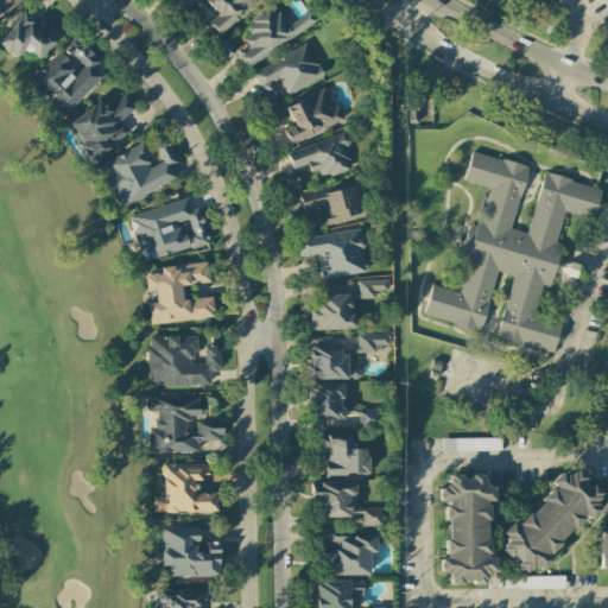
[(0,0),(0,16),(17,0),(0,0)]
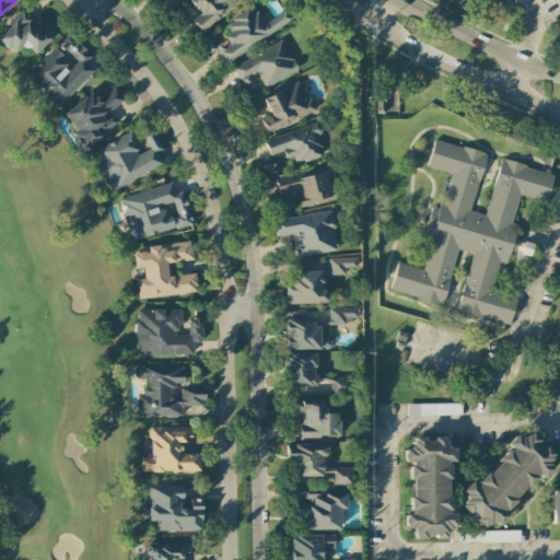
[(187,0),(199,14),(191,21),(201,32),(238,0),(187,0)]
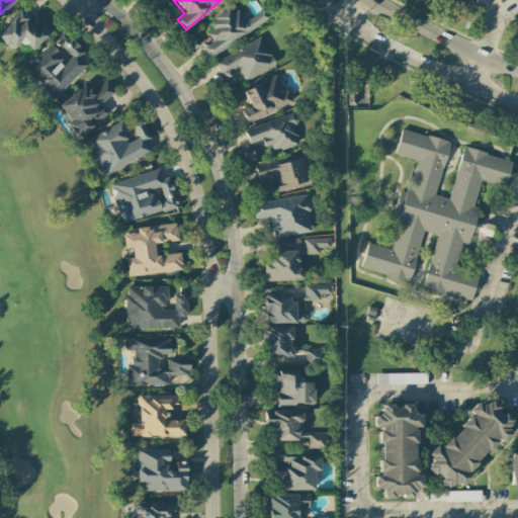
[(209,59),(269,18),(263,10),(247,21),(236,5),(205,26),(213,38),(202,47),(194,33),(186,38),(194,51),(200,46),(209,59)]
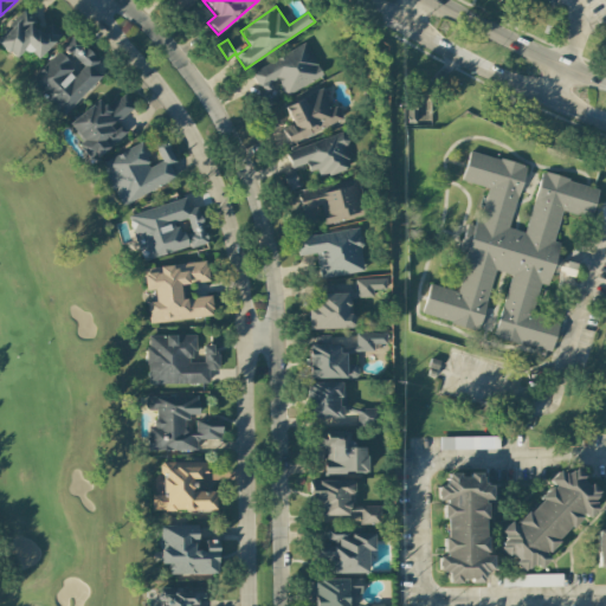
[(36,59),(62,34),(51,24),(43,32),(25,13),(0,36),(0,44),(14,59),(26,49),(36,59)]
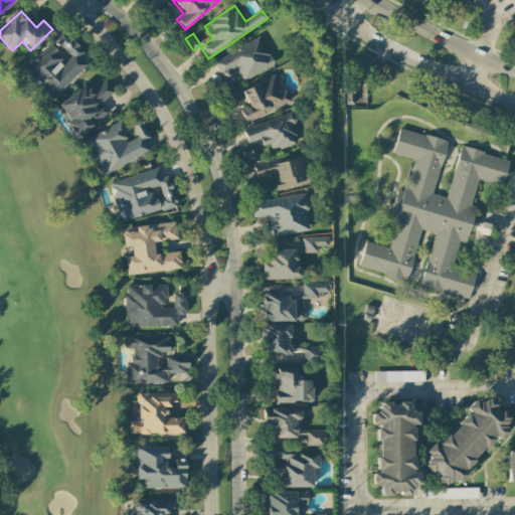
[(86,65),(78,58),(83,52),(62,30),(23,69),(52,99),(86,65)]
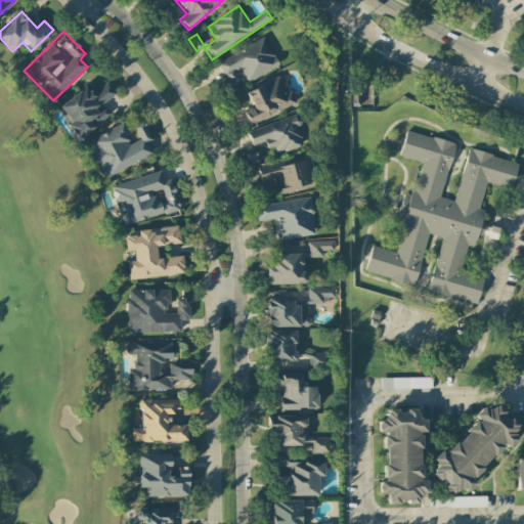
[(279,66),(264,37),(217,62),(227,80),(235,75),(234,73),(241,70),(248,83),(279,66)]
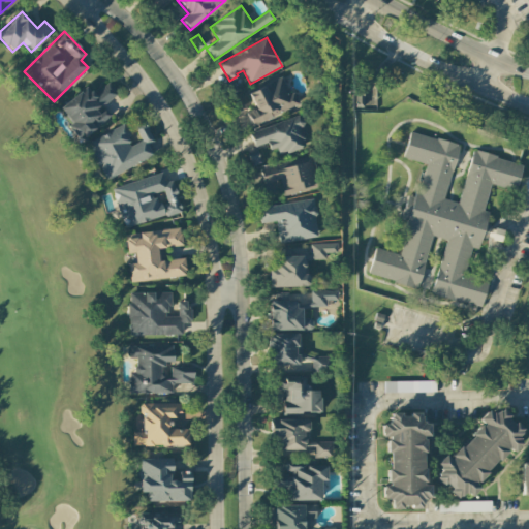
[(284,78),(248,91),(254,109),(246,112),(251,125),(297,107),(284,78)]
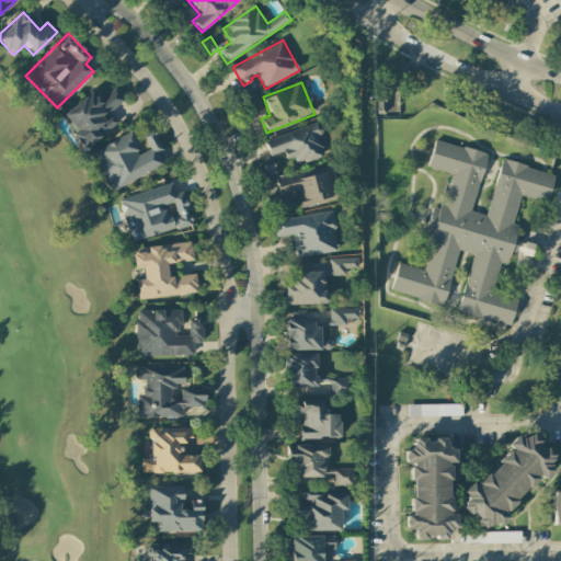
[(92,91),(60,116),(87,148),(117,123),(109,113),(123,102),(113,90),(100,101),(92,91)]
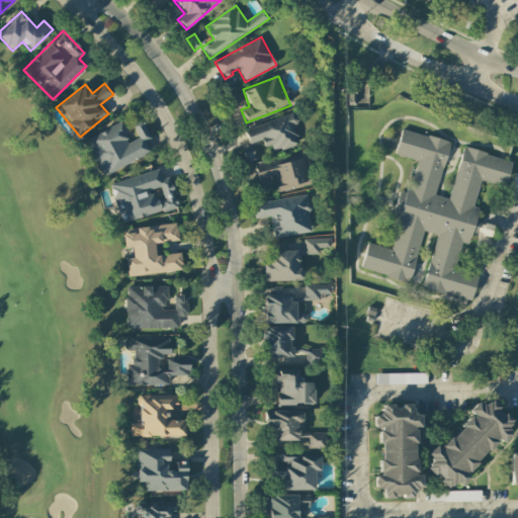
[(239,108),(233,96),(226,99),(232,112),(239,108)]
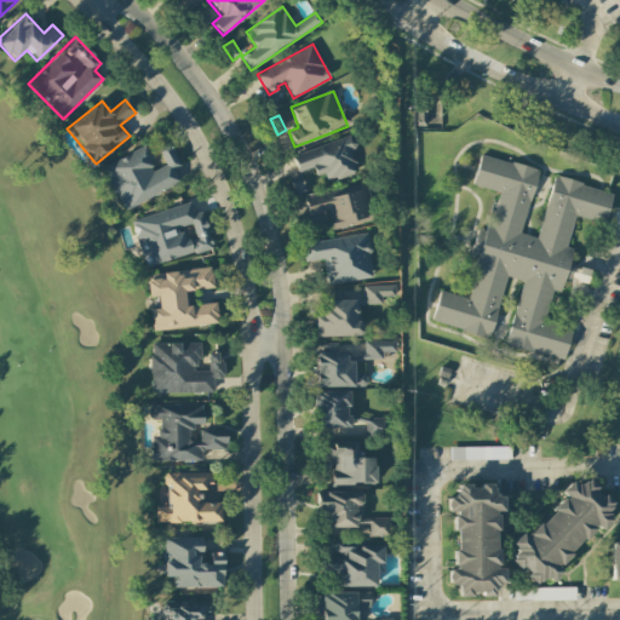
[(346,136),(292,158),(299,173),(311,167),(315,177),(323,173),(328,183),(361,170),(346,136)]
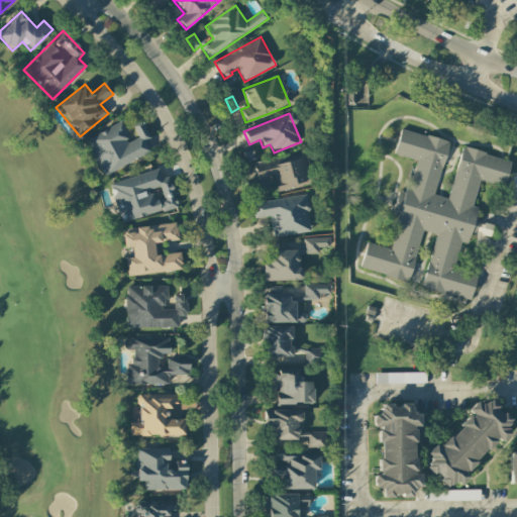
[(103,176),(150,151),(145,141),(150,138),(140,119),(130,124),(137,137),(127,142),(124,134),(127,132),(121,121),(85,140),(103,176)]
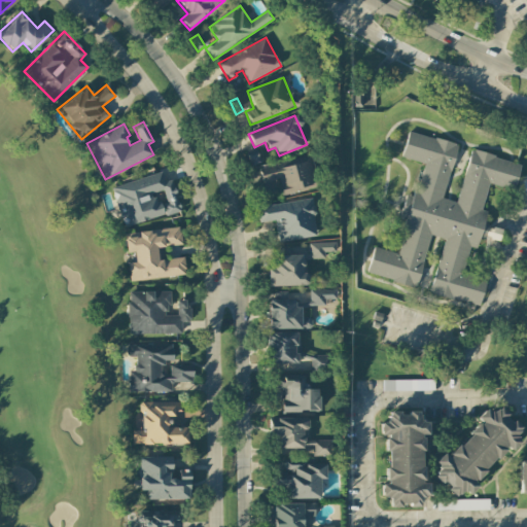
[(430,294),(480,307),(486,279),(463,274),(469,247),(477,249),(479,238),(481,239),(488,211),(482,210),(489,183),(514,190),(521,164),(470,150),(457,202),(444,199),(457,144),(408,132),(401,157),(423,164),(415,197),(406,195),(399,218),(406,219),(397,253),(373,247),(366,274),(417,287),(430,235),(444,239),(430,294)]
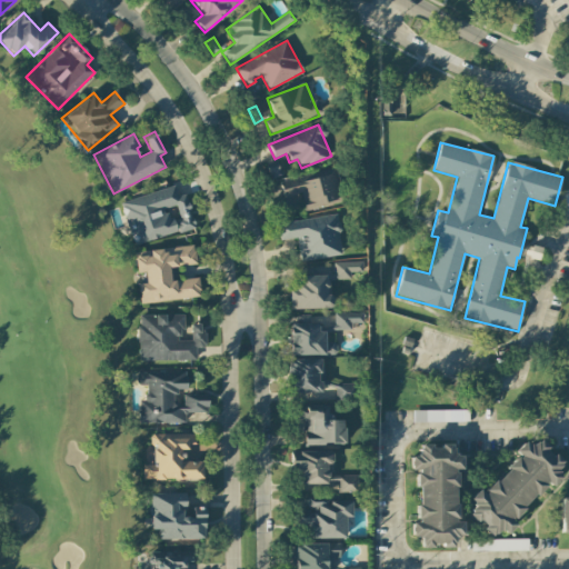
[(305,210),(343,202),(337,168),(280,180),(283,198),(301,195),(305,210)]
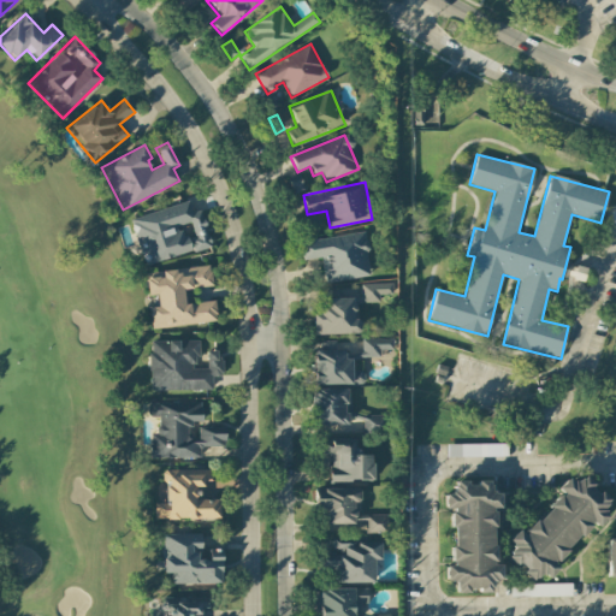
[(144,266),(211,246),(200,211),(193,213),(189,201),(131,219),(144,266)]
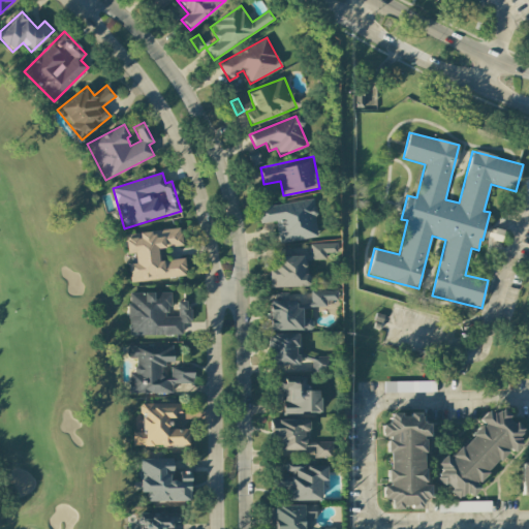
[(258,207),(260,223),(276,221),(279,243),(318,238),(313,200),(258,207)]
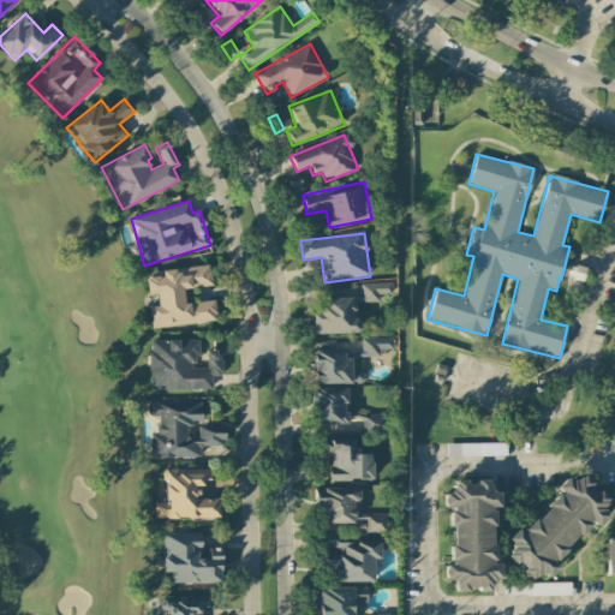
[(151,328),(216,321),(214,300),(184,304),(181,288),(212,286),(209,266),(144,273),(147,296),(155,294),(156,306),(149,308),(151,328)]
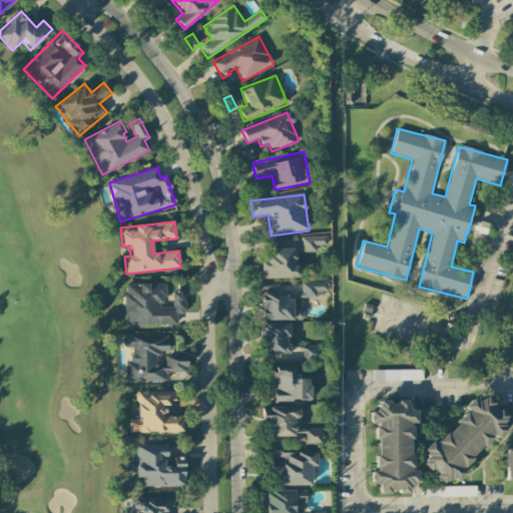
[(327,235),(301,236),(301,251),(316,251),(316,245),(327,245),(327,235)]
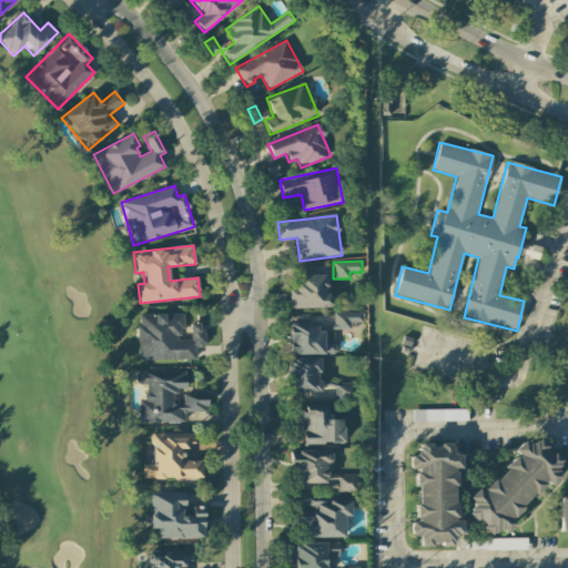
[(290,310),(331,307),(328,274),(297,275),(297,290),(288,290),(290,310)]
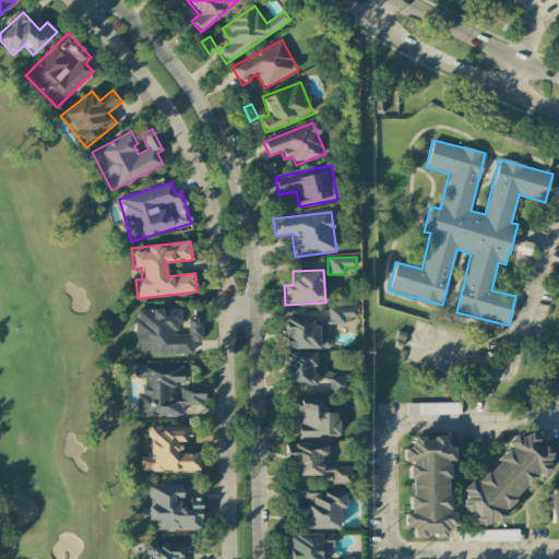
[(357,307),(328,308),(328,324),(345,324),(345,318),(357,318),(357,307)]
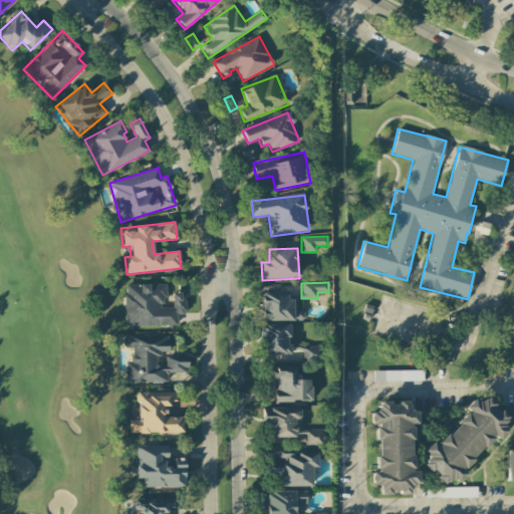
[(125,326),(177,325),(177,313),(184,313),(184,293),(173,293),(173,307),(162,307),(162,298),(166,298),(166,284),(124,285),(125,326)]
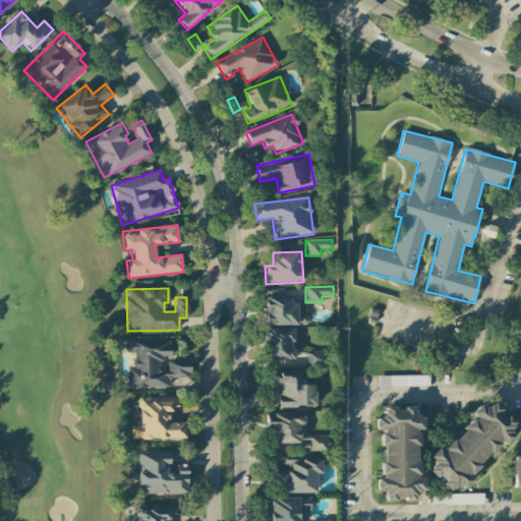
[(265,325),(306,326),(306,304),(292,304),(292,297),(266,296),(265,325)]
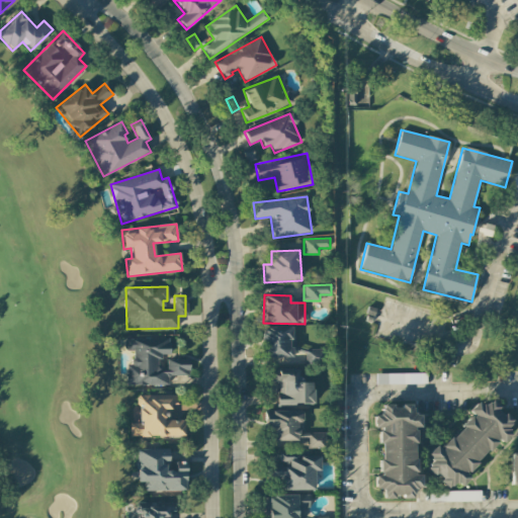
[(263,358),(291,357),(290,327),(262,328),(263,358)]
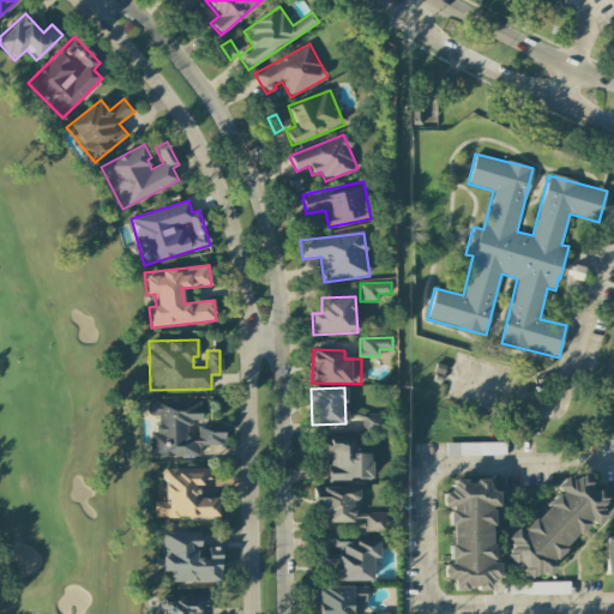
[(223,427),(190,428),(190,421),(200,420),(200,398),(148,401),(149,416),(157,416),(158,431),(150,431),(151,458),(200,456),(199,446),(224,445),(223,427)]
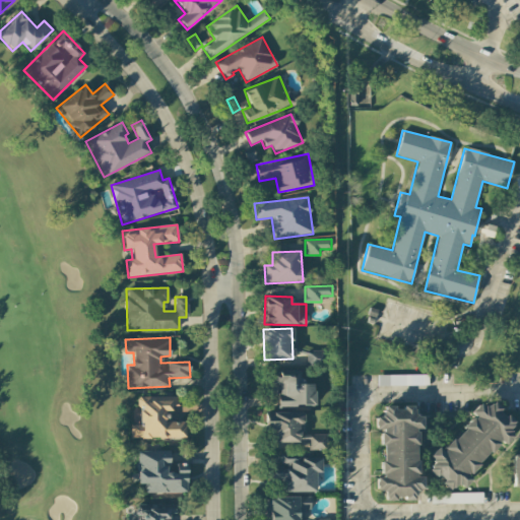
[(321,351),(308,351),(307,366),(320,366),(321,351)]
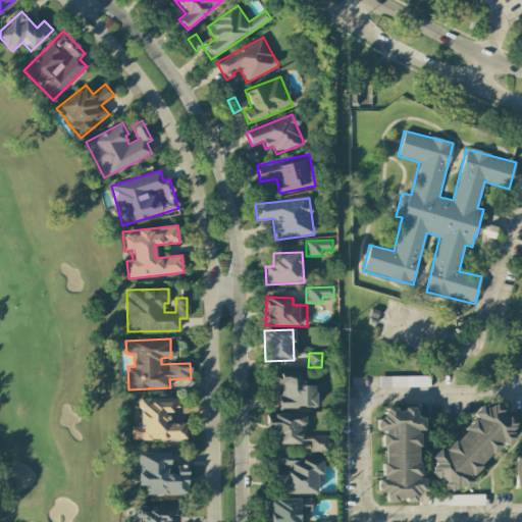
[(300,385),(300,372),(275,372),(274,385),(280,385),(279,407),(315,408),(315,385),(300,385)]
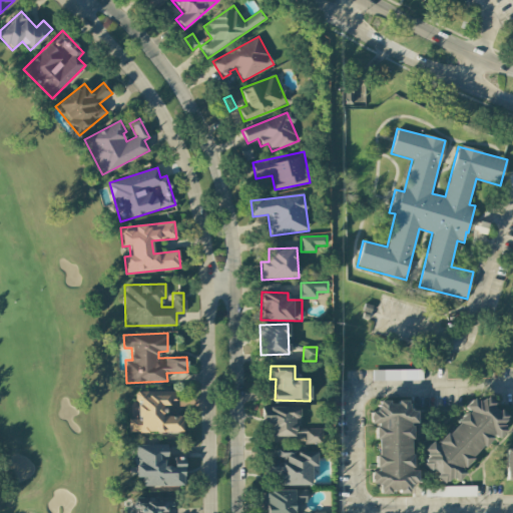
[(423,370),(374,371),(374,381),(423,381),(423,370)]
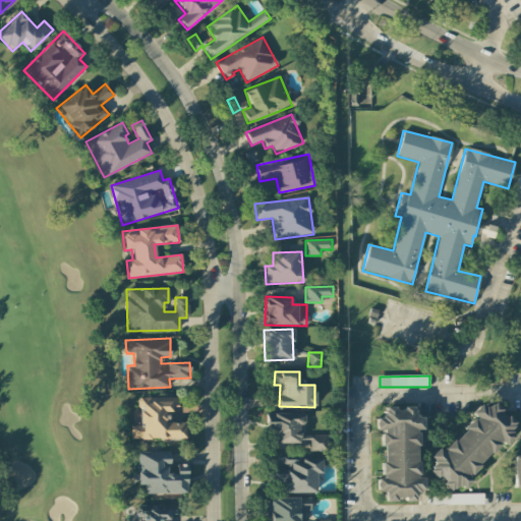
[(185,439),(185,422),(168,422),(167,409),(178,409),(178,397),(138,398),(138,425),(130,425),(130,440),(185,439)]
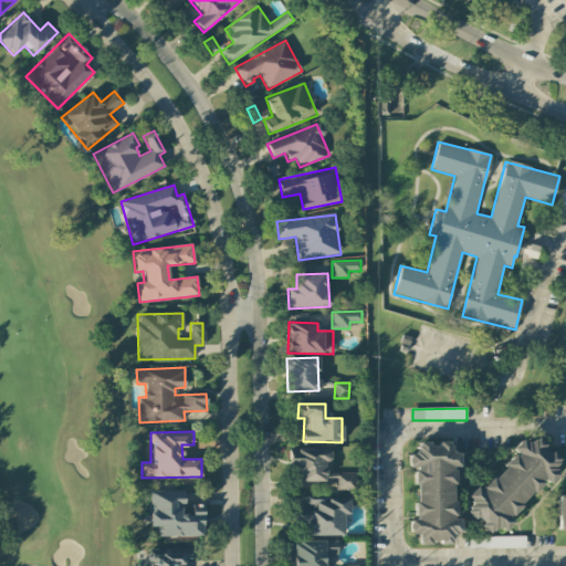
[(528,495),(535,491),(543,482),(548,484),(557,475),(554,469),(559,458),(547,451),(543,443),(536,438),(527,443),(521,440),(512,450),(517,454),(505,461),(501,471),(494,478),(479,488),(477,486),(467,496),(470,503),(464,513),(479,521),(484,532),(488,534),(495,528),(503,533),(512,522),(510,516),(517,512),(523,501),(528,495)]
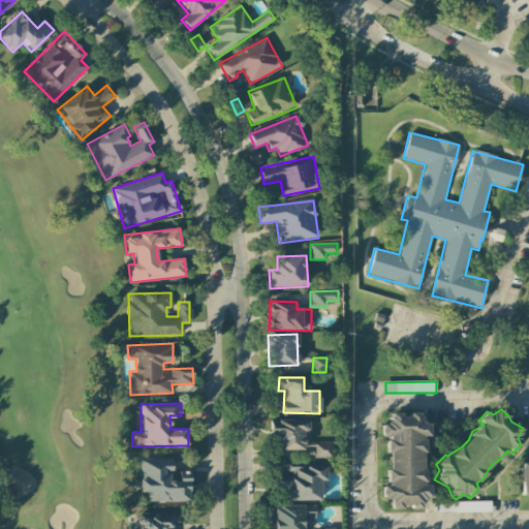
[(386,438),(386,486),(381,486),(382,500),(390,500),(390,508),(422,508),(422,498),(430,498),(429,486),(424,486),(423,436),(428,436),(428,424),(421,424),(421,412),(390,413),(390,424),(381,424),(381,438),(386,438)]
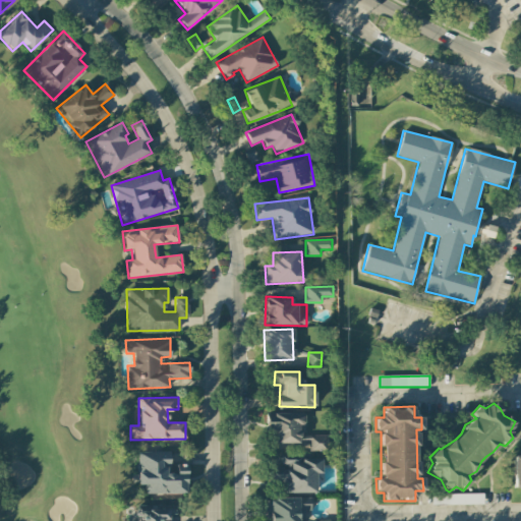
[(303,413),(269,413),(269,443),(293,443),(293,450),(328,450),(328,436),(301,436),(301,425),(303,425),(303,413)]
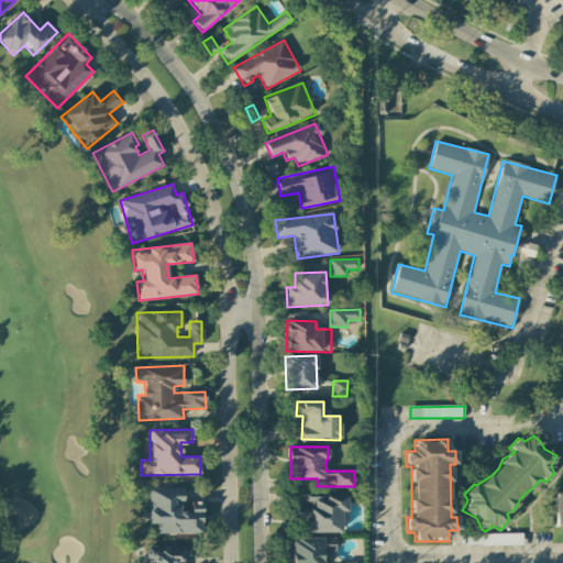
[(201,533),(201,504),(185,504),(185,488),(148,488),(147,523),(156,523),(156,533),(201,533)]
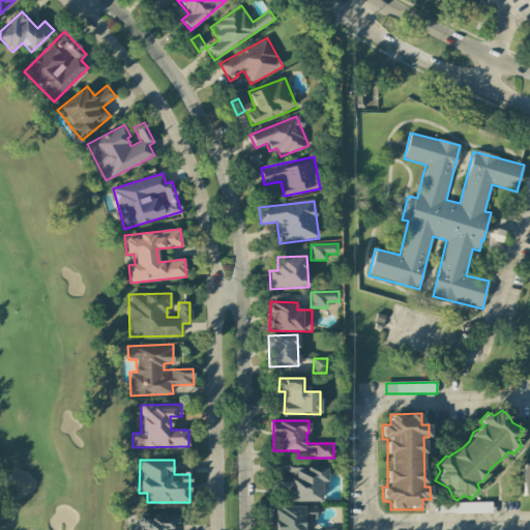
[(327,466),(284,466),(285,474),(275,474),(275,492),(286,491),(286,502),(321,501),(321,482),(327,481),(327,466)]
